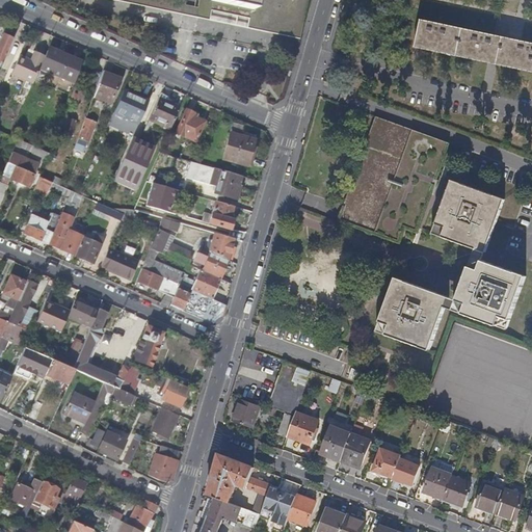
[(110,0),(183,16),(185,6),(185,0),(110,0)]
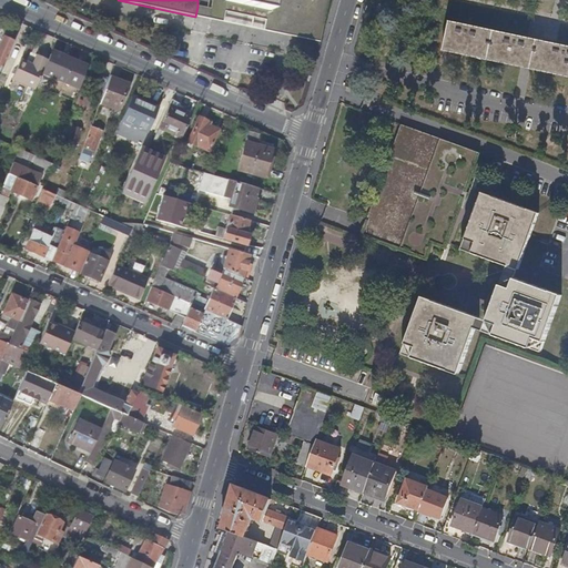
[(212,0),(210,9),(208,19),(222,22),(224,12),(253,19),(265,21),(267,11),(225,1),(217,0),(212,0)]
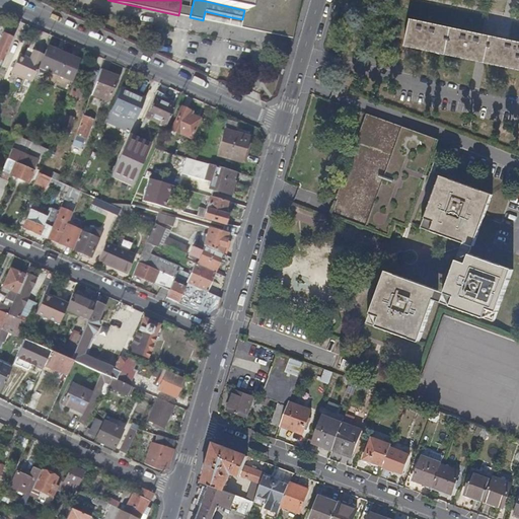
[(244,10),(242,19),(240,28),(291,39),(299,0),(205,0),(206,1),(244,10)]
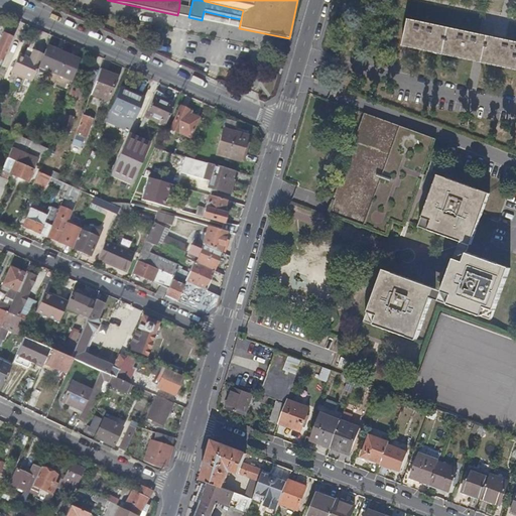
[(179,6),(177,15),(188,17),(190,8),(179,6)]
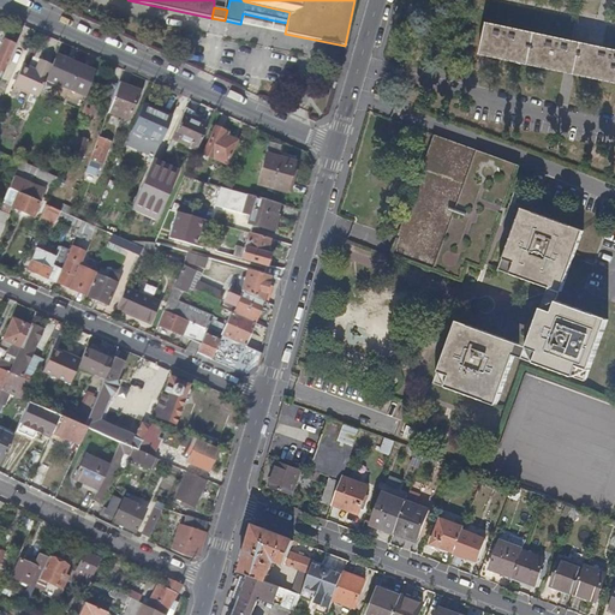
[(479,51),(614,78),(614,48),(487,22),(479,51)]
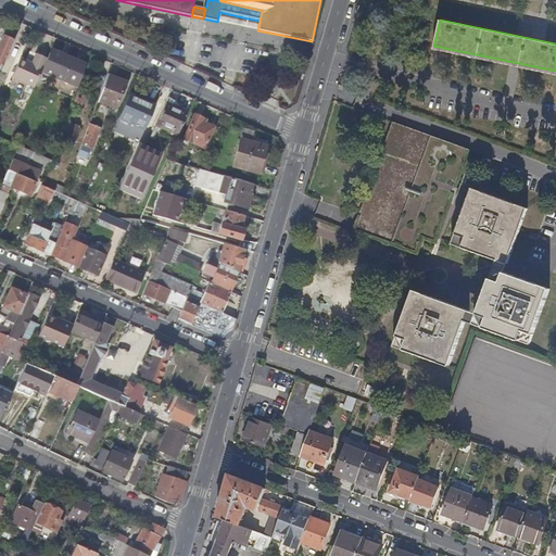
[(0,61),(3,63),(15,36),(4,32),(0,40),(0,61)]
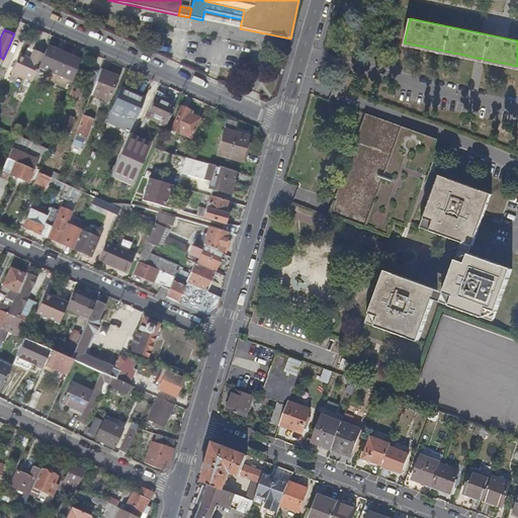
[(42,56),(37,67),(47,71),(72,82),(78,62),(59,54),(57,56),(45,50),(42,56)]
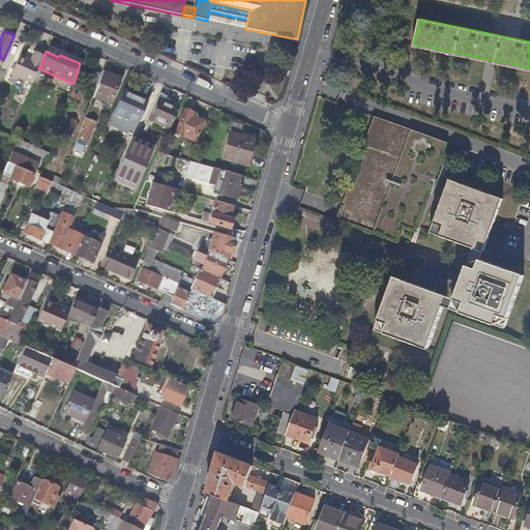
[(25,83),(31,85),(33,80),(38,68),(43,57),(37,54),(33,53),(29,61),(18,57),(9,76),(25,83)]
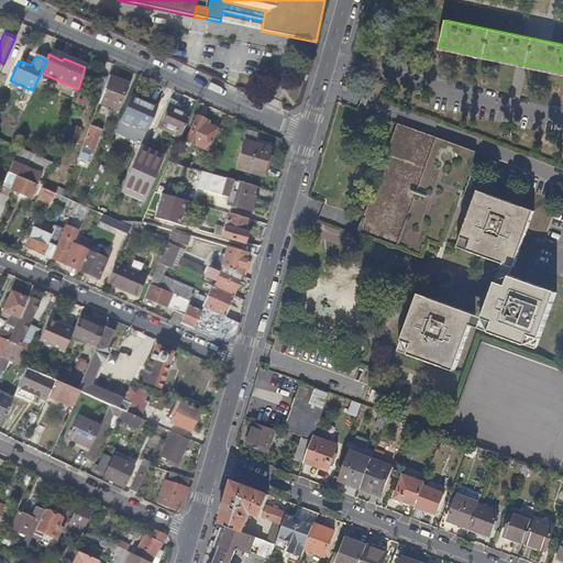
[(117,110),(125,84),(108,77),(98,103),(117,110)]
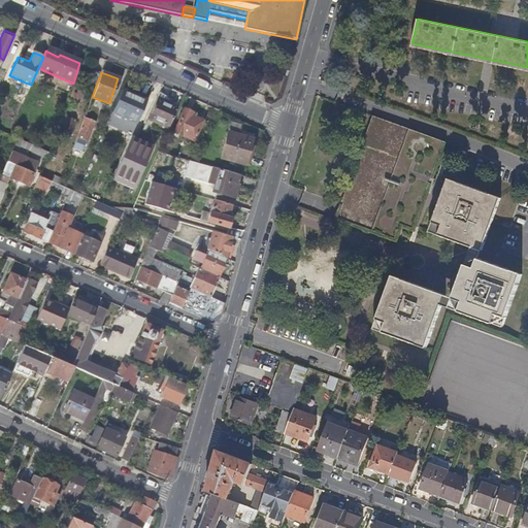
[(71,87),(66,104),(74,107),(80,90),(71,87)]
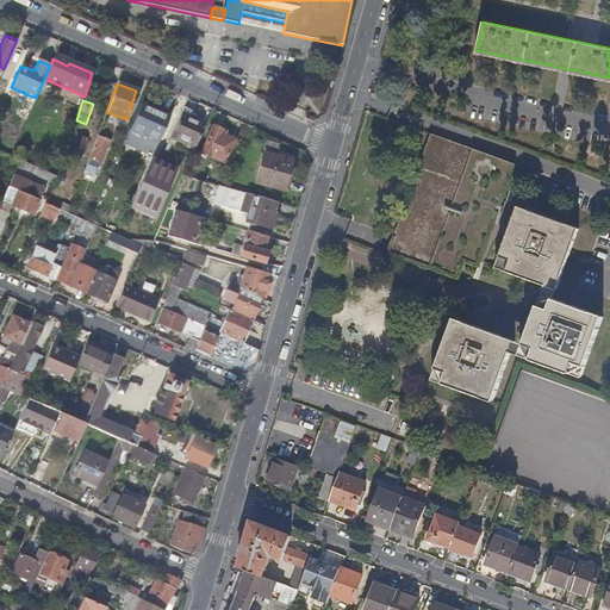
[(13,104),(13,119),(31,119),(31,103),(13,104)]
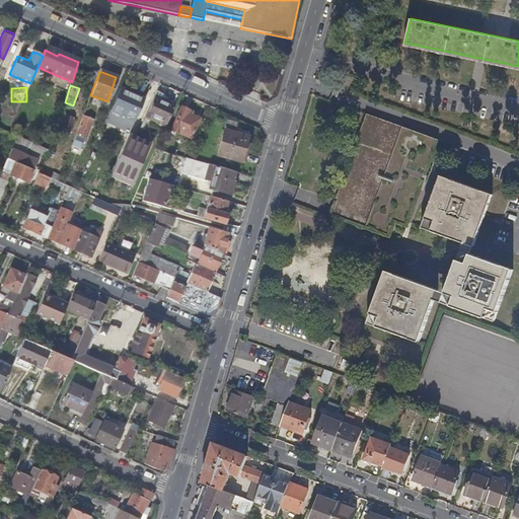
[(120,89),(110,112),(134,122),(144,99),(120,89)]
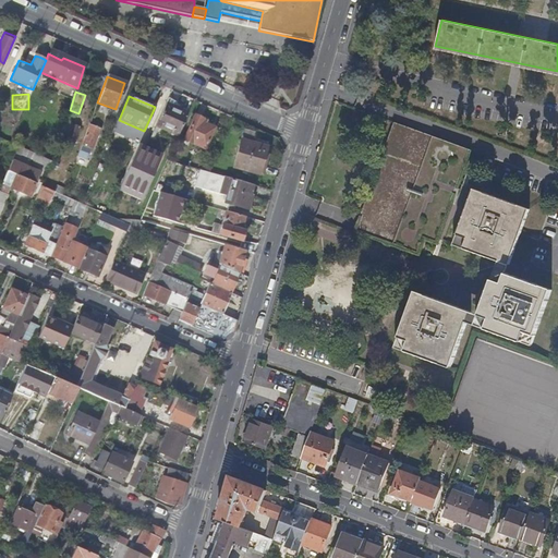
[(155,128),(178,137),(187,113),(174,108),(172,111),(165,107),(155,128)]
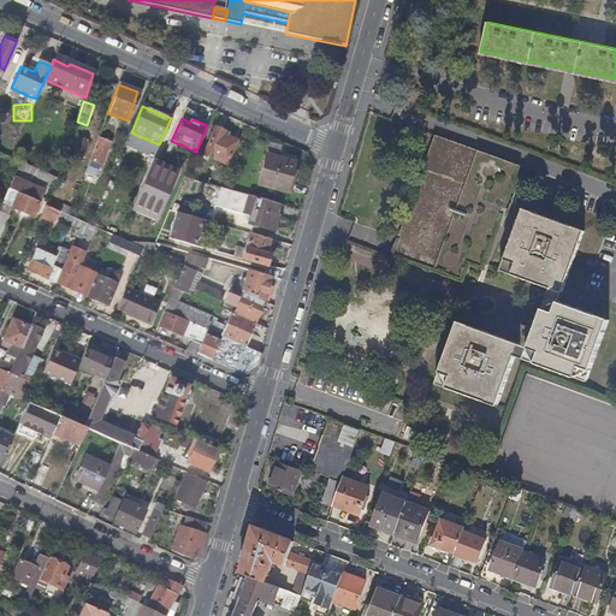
[(225,132),(214,128),(202,154),(226,165),(236,142),(223,136),(225,132)]
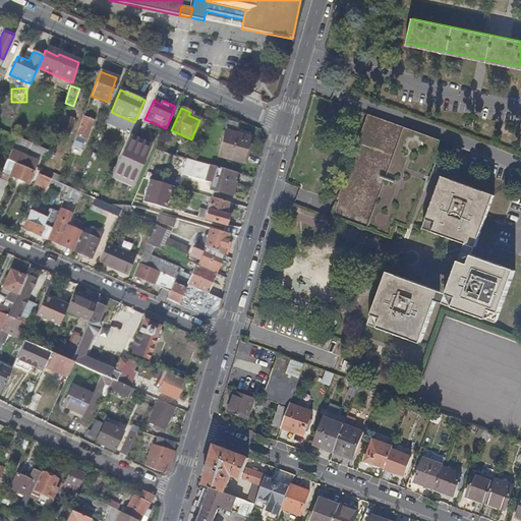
[(397,223),(409,227),(440,140),(367,115),(332,217),(392,238),(397,223)]
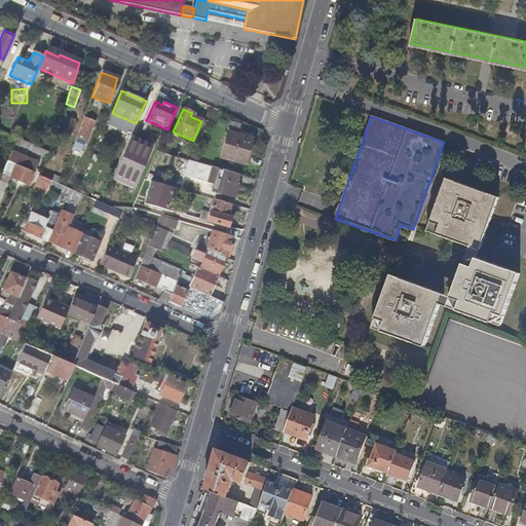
[(66,146),(75,120),(67,118),(59,143),(66,146)]
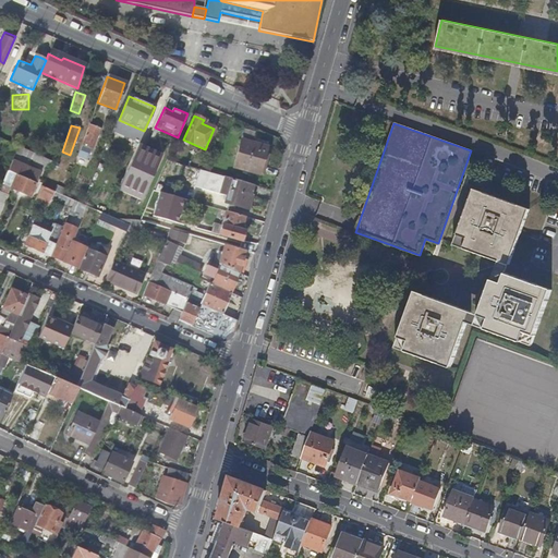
[(86,136),(87,136),(95,140),(96,140),(99,130),(89,125),(86,136)]
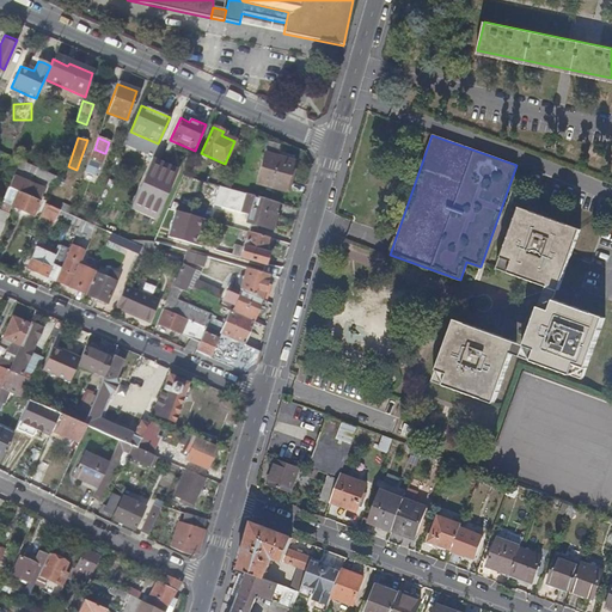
[(104,153),(96,150),(91,161),(99,164),(104,153)]
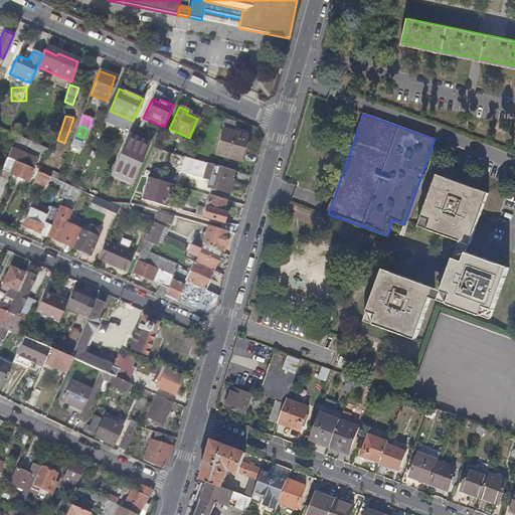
[(0,136),(14,143),(17,136),(8,132),(3,130),(0,128),(0,136)]
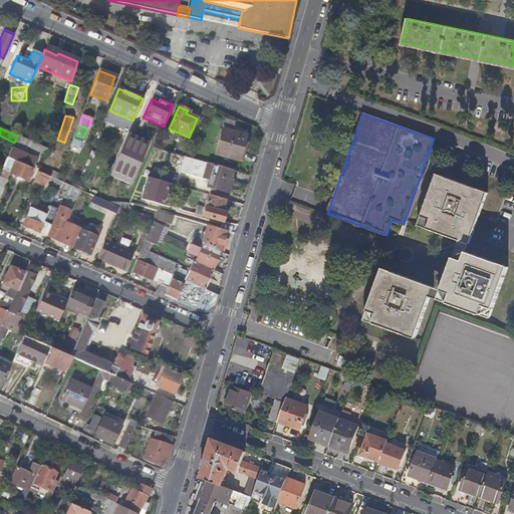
[(243,147),(246,137),(222,130),(215,155),(242,163),(246,149),(243,147)]
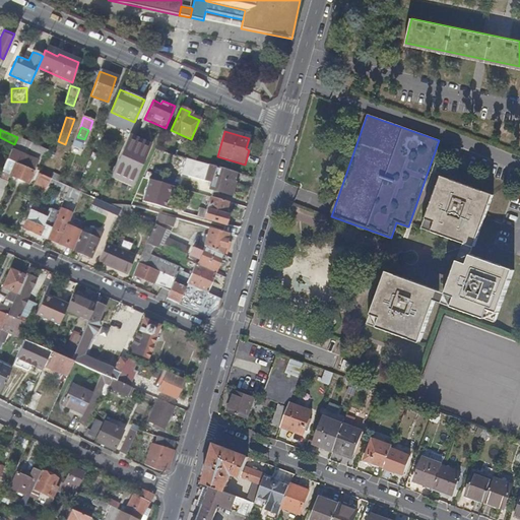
[(138,188),(157,144),(132,134),(114,177),(138,188)]
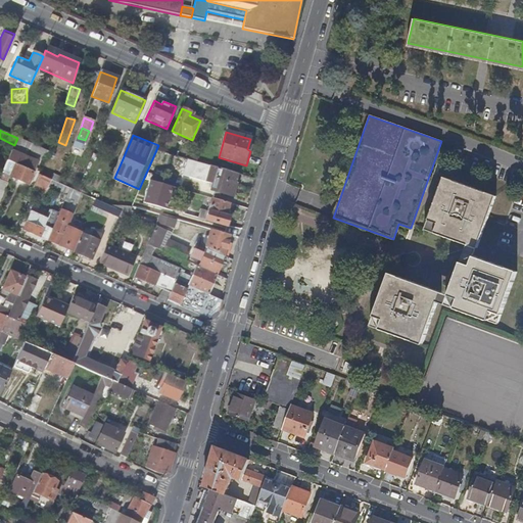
[(28,149),(45,158),(48,151),(32,142),(28,149)]
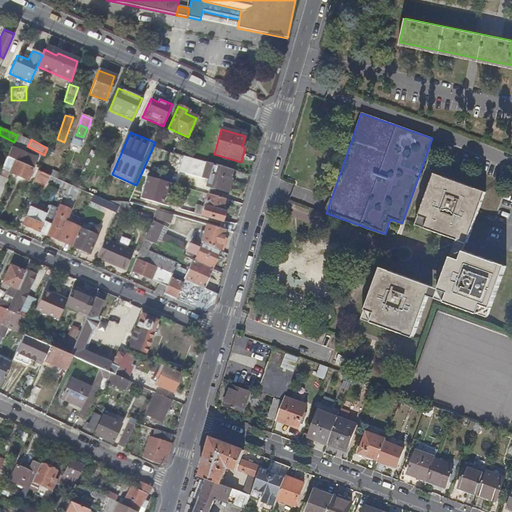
[(7,158),(3,167),(11,171),(10,174),(27,181),(36,159),(11,149),(7,158)]
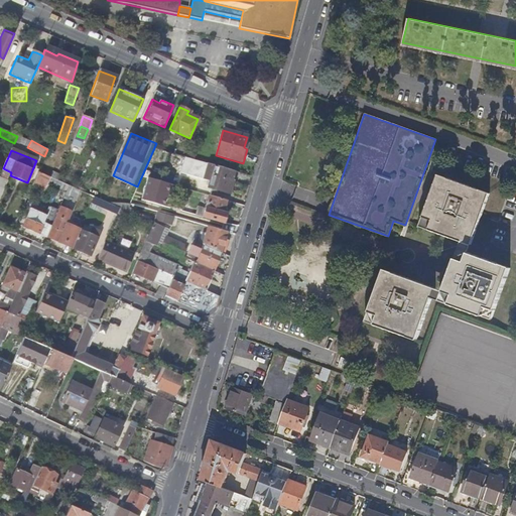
[(184,158),(182,174),(205,177),(206,161),(184,158)]
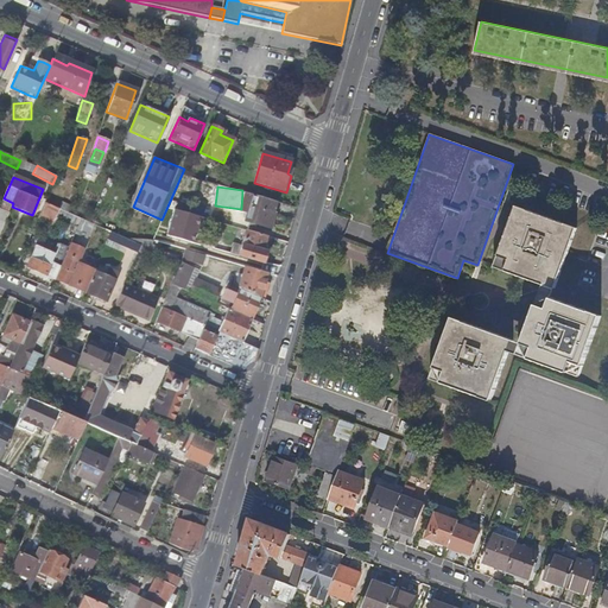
[(272,215),(276,203),(252,196),(245,223),(265,229),(268,214),(272,215)]
